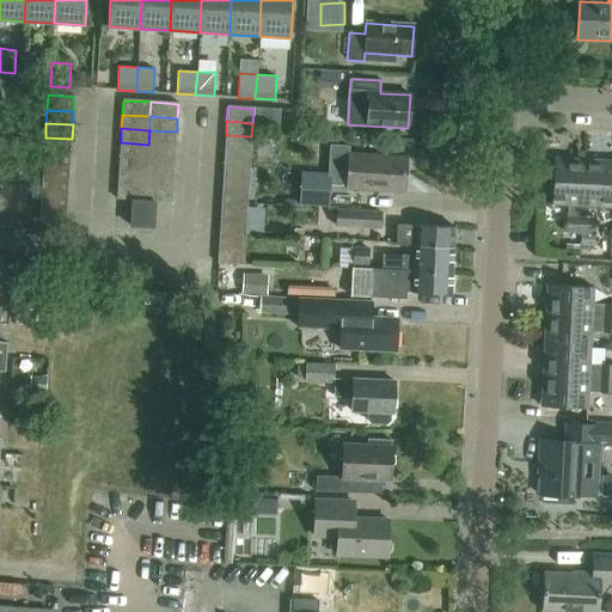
[(176,146),(177,132),(150,130),(148,145),(176,146)]
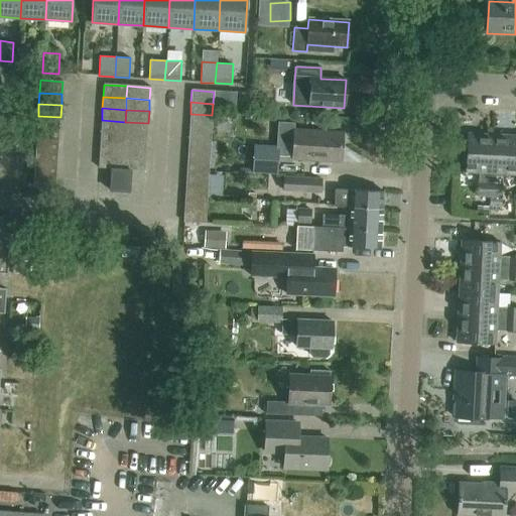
[(212,115),(190,114),(189,126),(211,127),(212,115)]
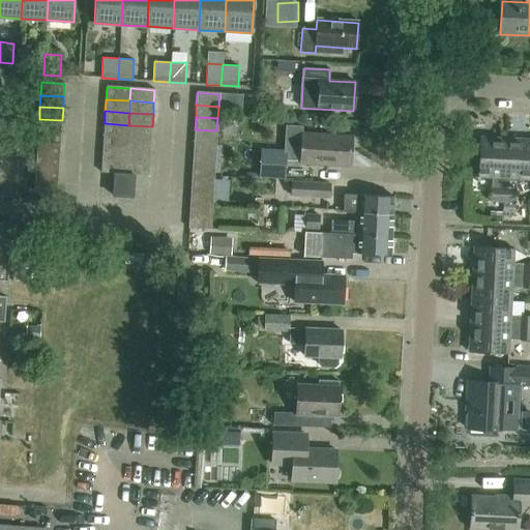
[(62,120),(39,119),(38,131),(61,133),(62,120)]
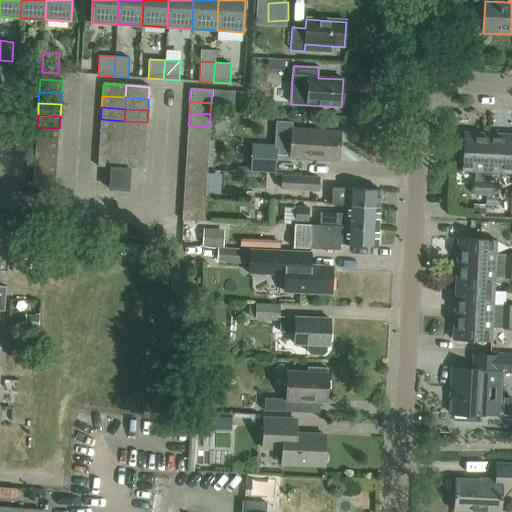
[(101,119),(100,131),(123,132),(124,121),(101,119)]
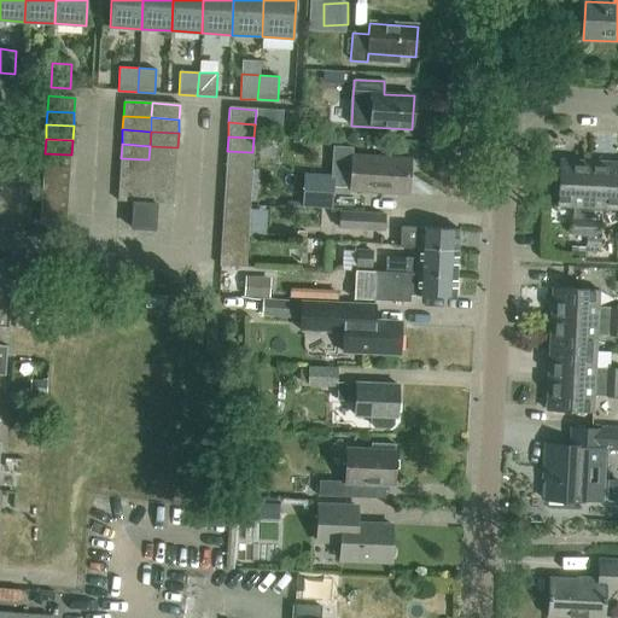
[(176,162),(178,147),(150,146),(149,159),(176,162)]
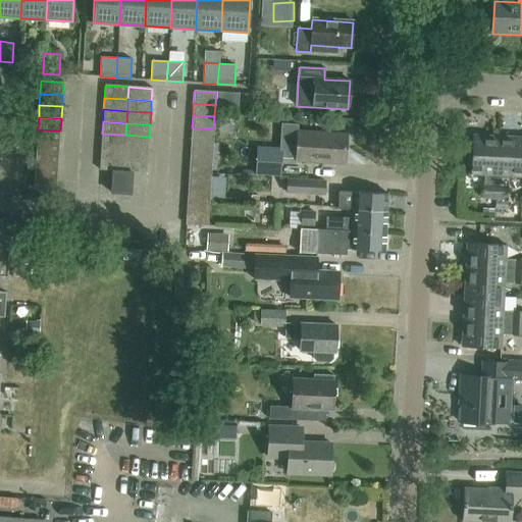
[(213,128),(192,127),(191,139),(213,141),(213,128)]
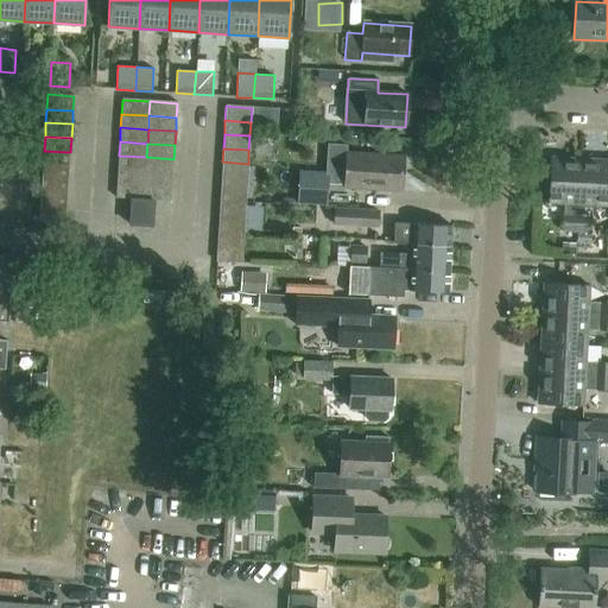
[(70,152),(44,151),(43,165),(69,166),(70,152)]
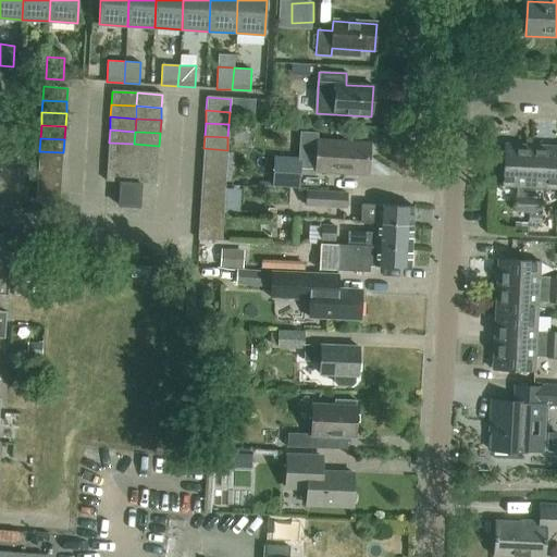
[(371,144),(318,140),(316,172),(369,176),(371,144)]
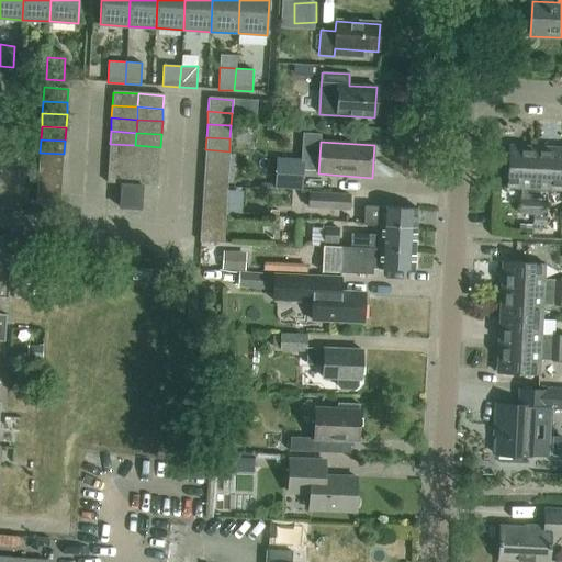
[(110,144),(109,157),(134,158),(135,145),(110,144)]
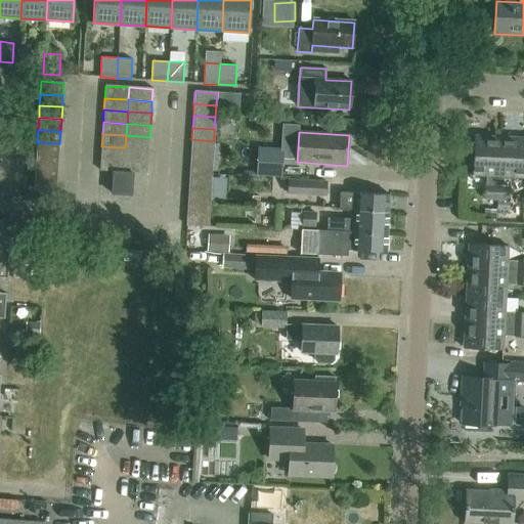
[(148,149),(149,137),(126,135),(125,147),(148,149)]
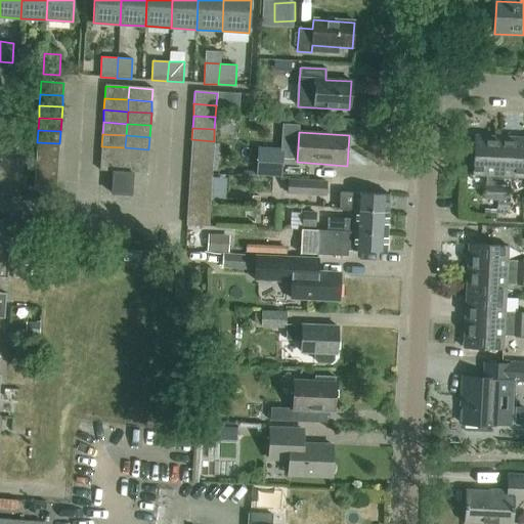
[(497,200),(500,137),(474,135),(472,175),(487,175),(486,199),(497,200)]
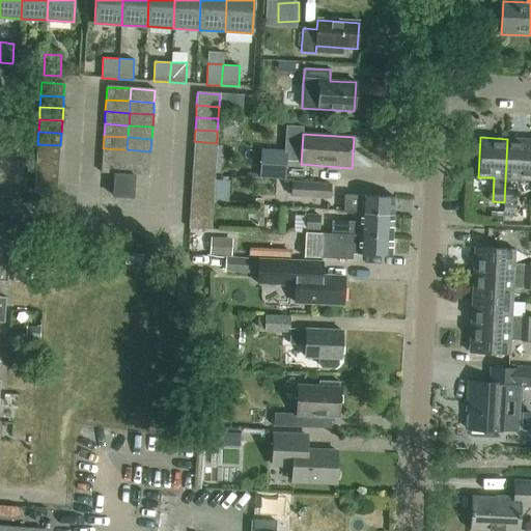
[(530,179),(530,139),(507,139),(504,202),(516,202),(518,179),(530,179)]
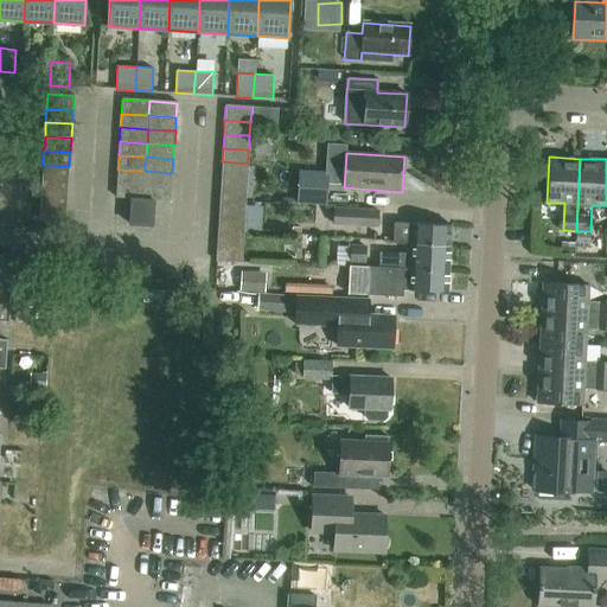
[(248,164),(222,161),(221,176),(247,178),(248,164)]
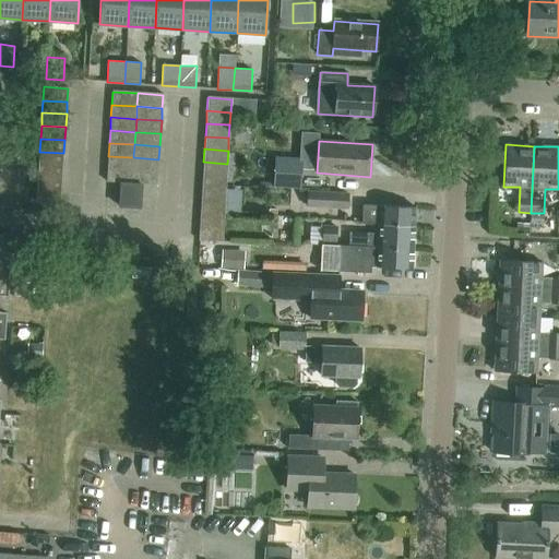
[(63,153),(39,152),(38,165),(62,166),(63,153)]
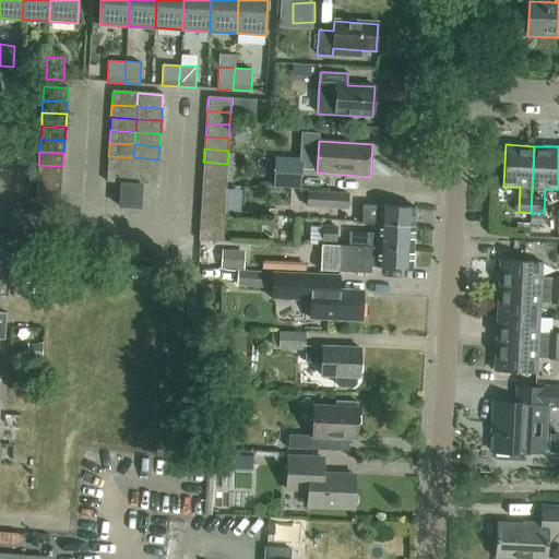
[(108,156),(107,168),(132,170),(133,157),(108,156)]
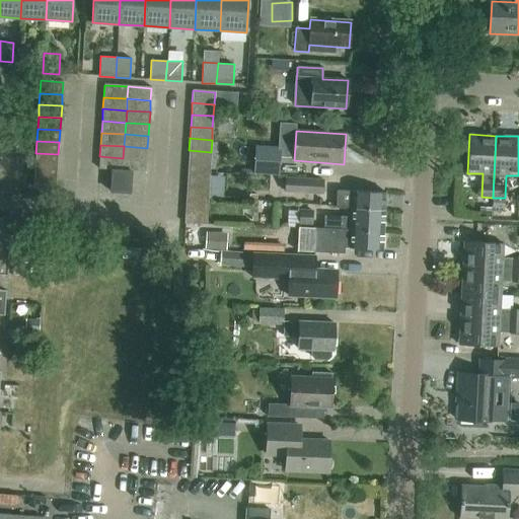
[(147,159),(147,148),(124,146),(123,158),(147,159)]
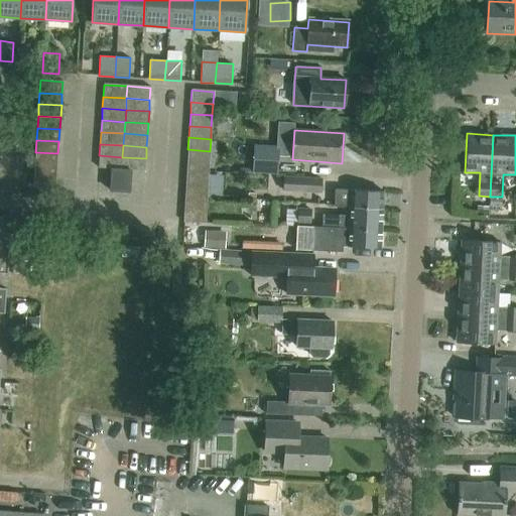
[(278,175),(279,147),(255,145),(253,173),(278,175)]
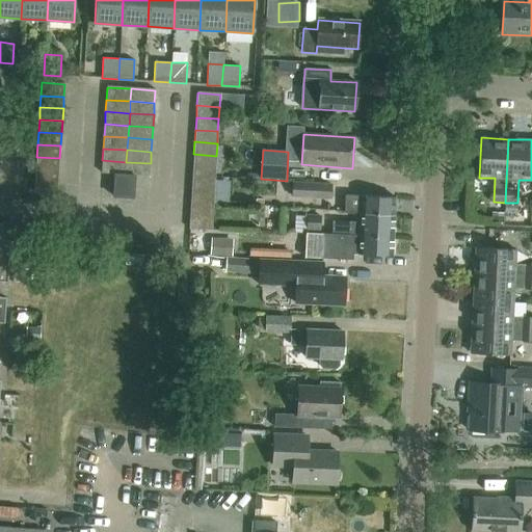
[(216,156),(193,154),(192,166),(215,168),(216,156)]
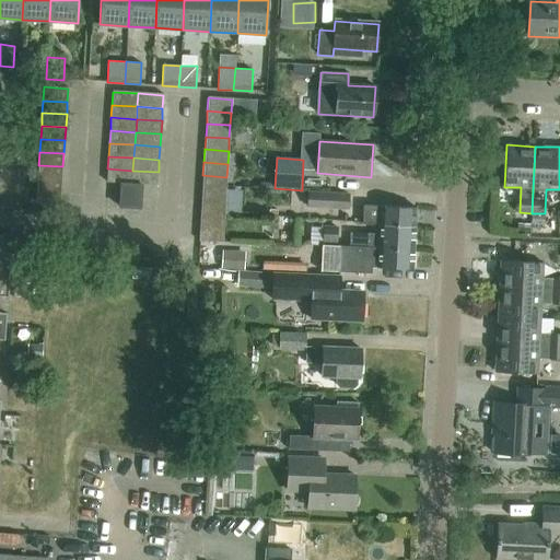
[(62,166),(38,165),(38,173),(38,177),(62,179),(62,166)]
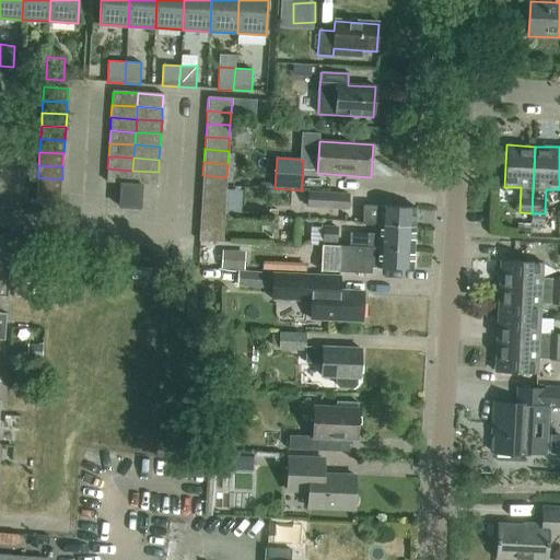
[(107,183),(120,184),(132,185),(132,171),(107,168),(107,183)]
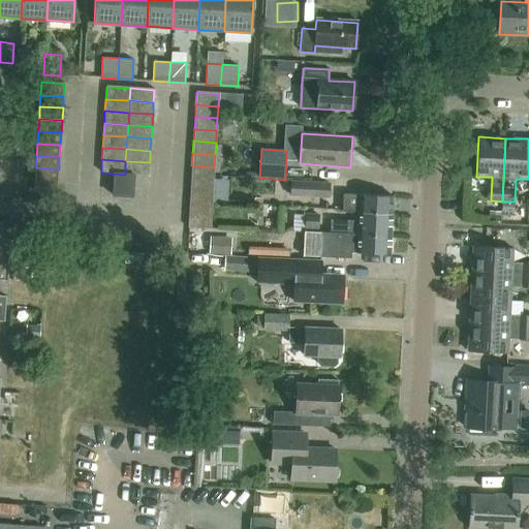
[(149,176),(150,162),(125,161),(125,175),(133,176),(149,176)]
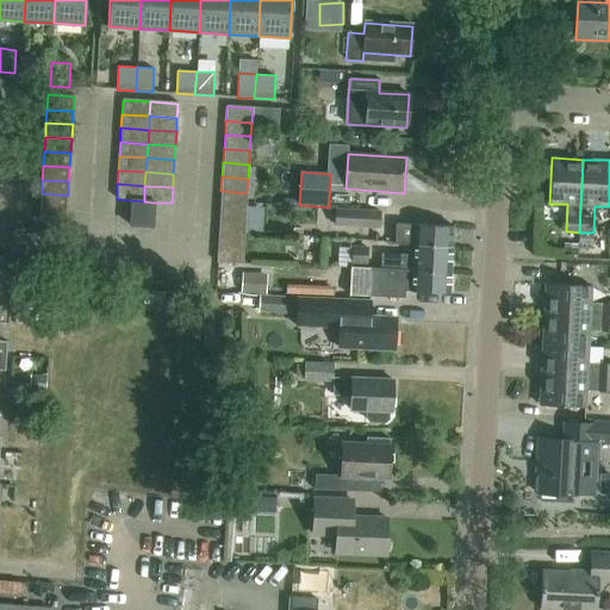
[(32,188),(31,199),(41,199),(42,193),(42,188),(32,188)]
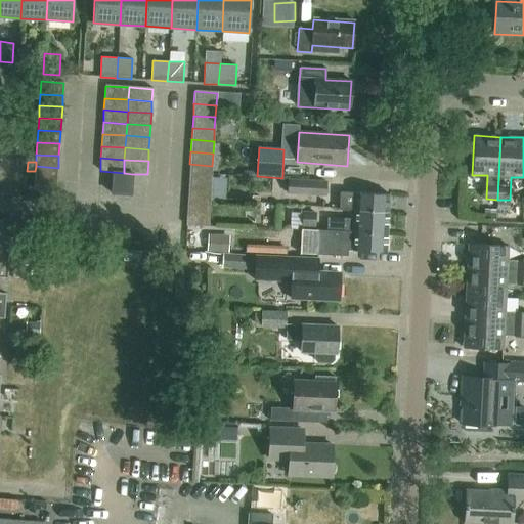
[(212,166),(189,164),(188,176),(211,177),(212,166)]
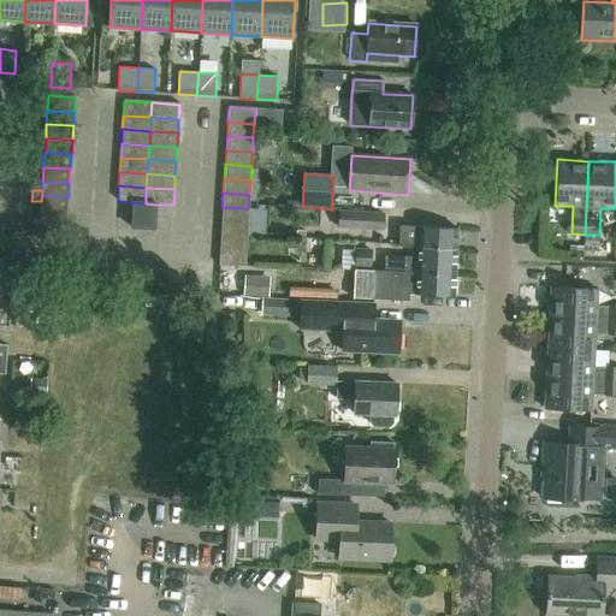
[(155,205),(146,203),(132,202),(131,227),(154,229),(155,205)]
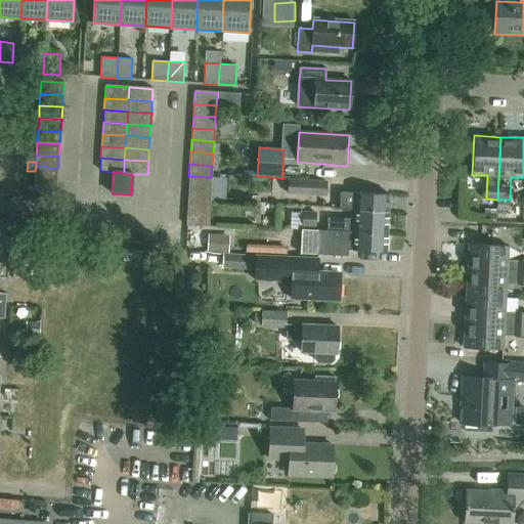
[(231,197),(232,175),(215,174),(215,197),(231,197)]
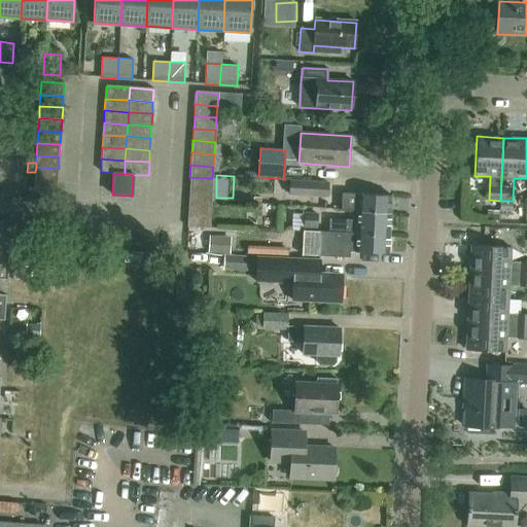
[(212,178),(189,177),(189,189),(211,190),(212,178)]
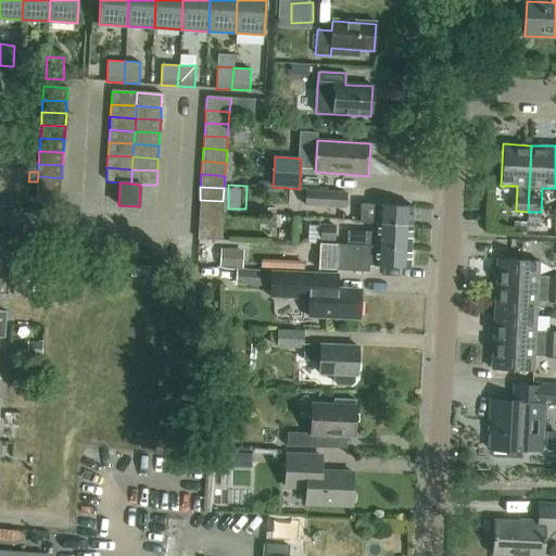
[(61,191),(37,189),(36,203),(60,205),(61,191)]
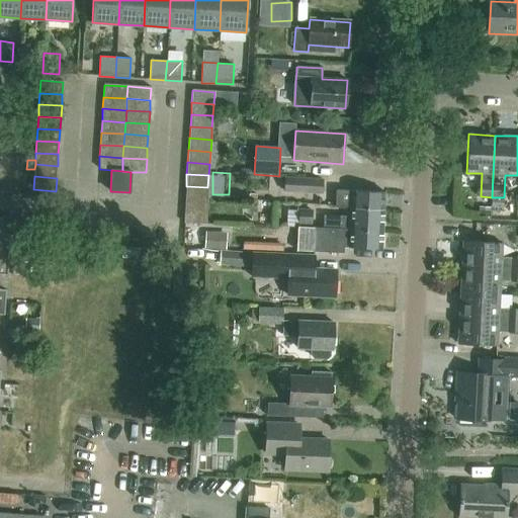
[(324,178),(285,176),(284,192),(323,193),(324,178)]
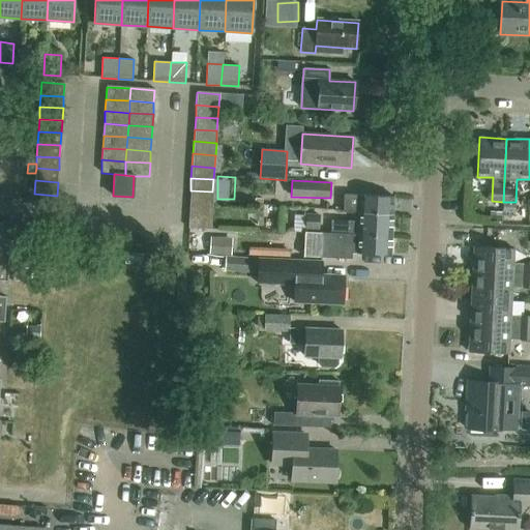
[(212,192),(190,190),(189,203),(212,204),(212,192)]
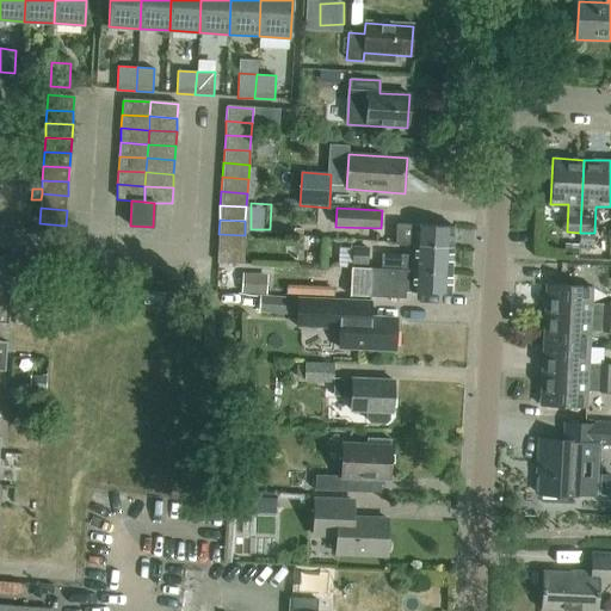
[(413,245),(451,246),(452,226),(414,223),(413,224),(397,223),(396,244),(413,245)]
